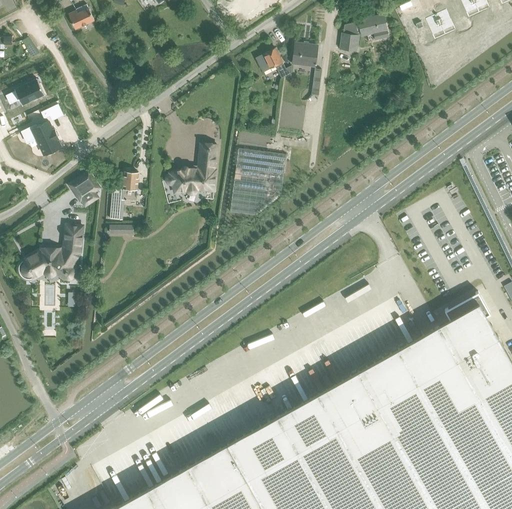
[(471,0),(459,0),(468,20),(479,16),(471,0)]
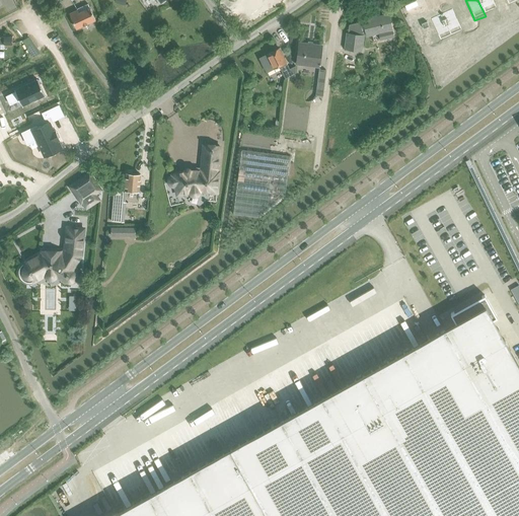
[(491,0),(477,0),(486,16),(497,11),(491,0)]
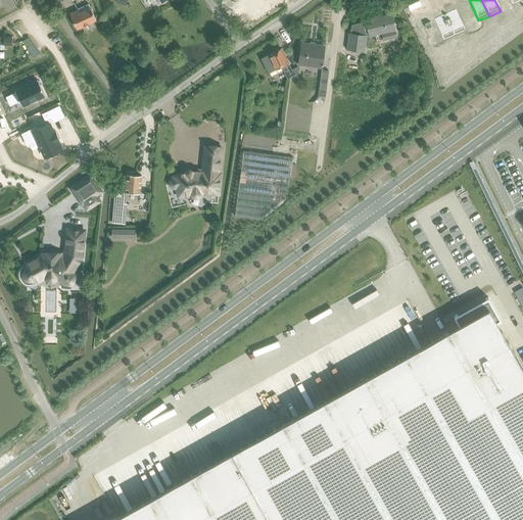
[(507,5),(502,8),(507,19),(512,16),(507,5)]
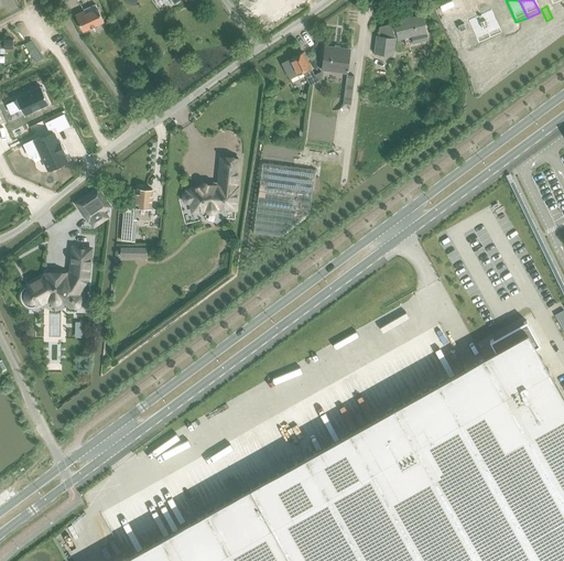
[(76,18),(83,34),(104,24),(98,11),(98,12),(96,7),(84,13),(85,13),(76,18)]
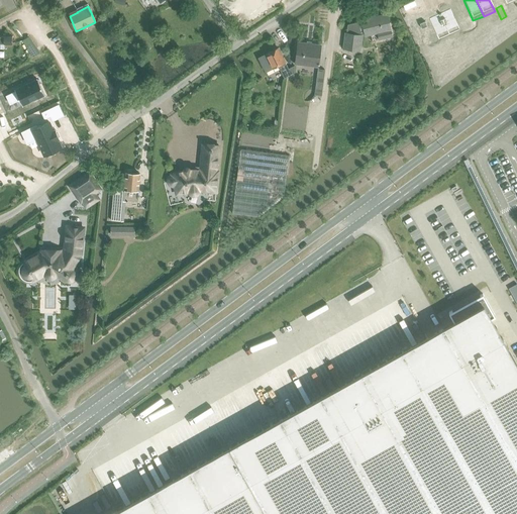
[(451,12),(440,17),(450,38),(460,34),(451,12)]
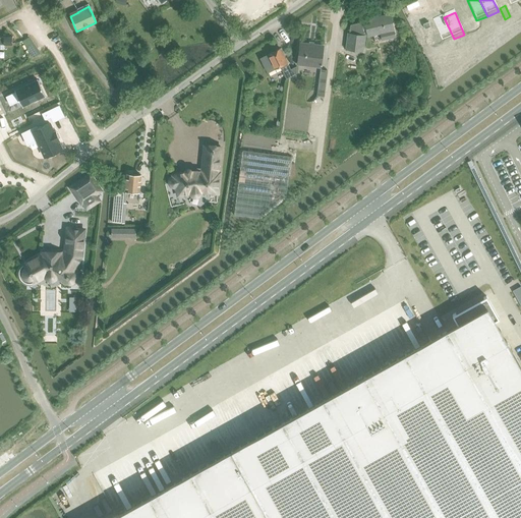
[(444,17),(432,22),(443,44),(454,39),(444,17)]
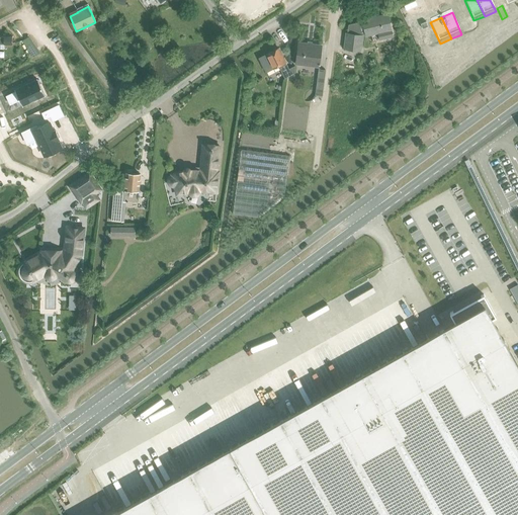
[(346,37),(344,53),(361,55),(363,36),(365,36),(366,38),(377,35),(379,43),(394,39),(392,32),(387,18),(363,24),(362,25),(348,28),(347,37),(346,37)]
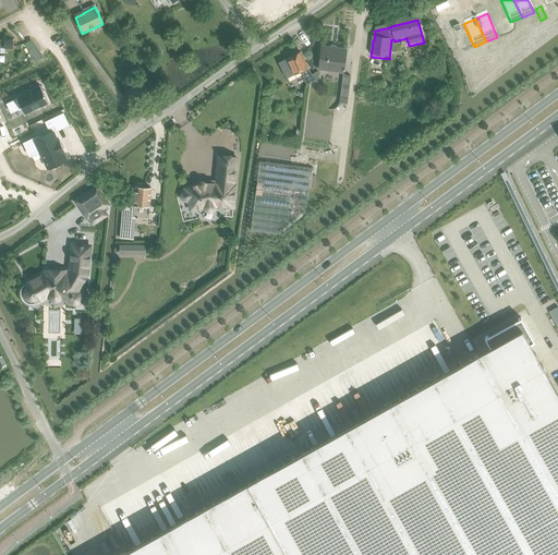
[(508,21),(501,24),(507,36),(513,33),(508,21)]
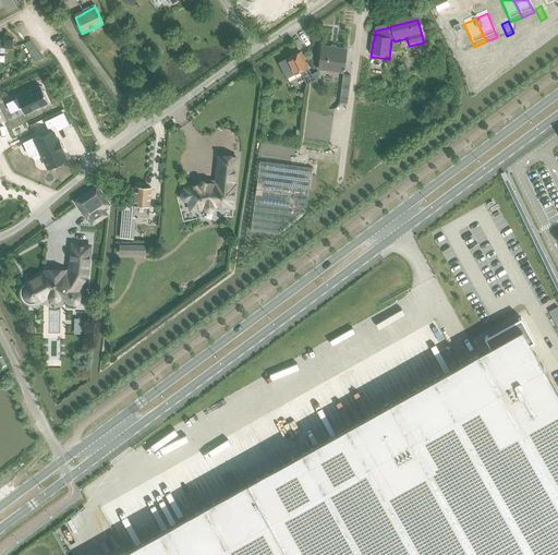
[(501,24),(495,26),(500,39),(507,36),(501,24)]
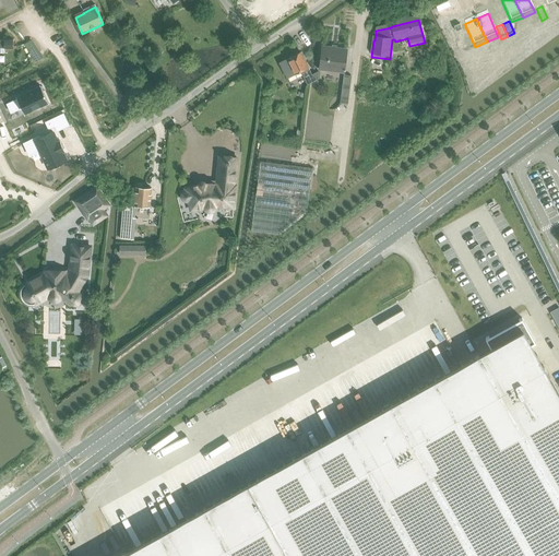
[(466,37),(461,39),(466,51),(472,49),(466,37)]
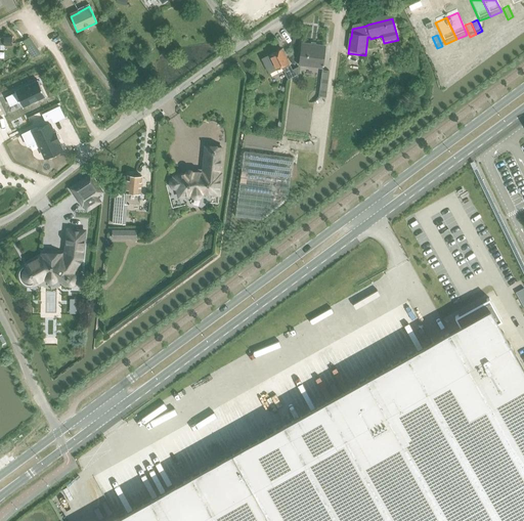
[(29,40),(24,44),(35,60),(40,56),(29,40)]
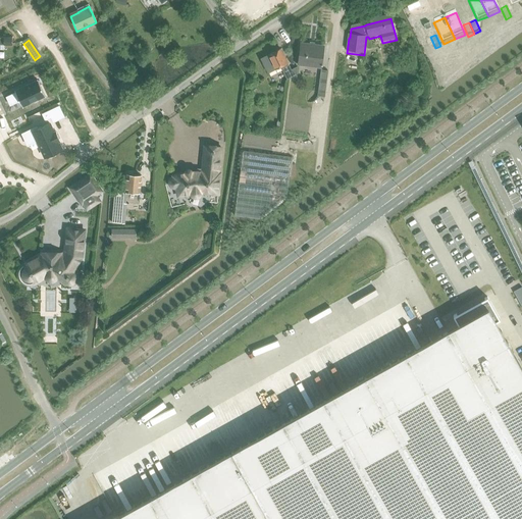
[(301,46),(299,61),(298,67),(321,70),(324,49),(301,46)]
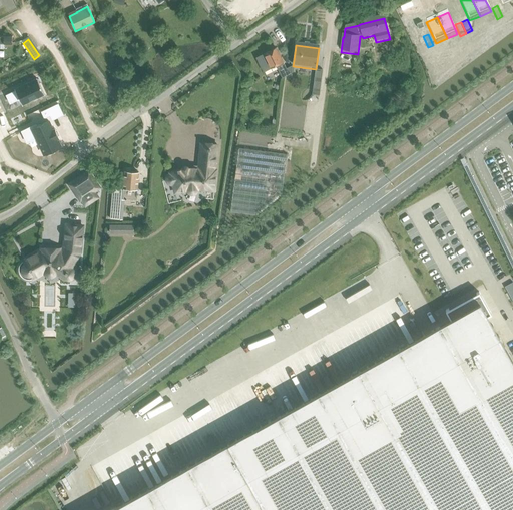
[(276,68),(283,81),(292,76),(293,68),(287,71),(284,64),(277,51),(267,56),(264,57),(265,58),(258,61),(264,74),(274,69),(276,68)]
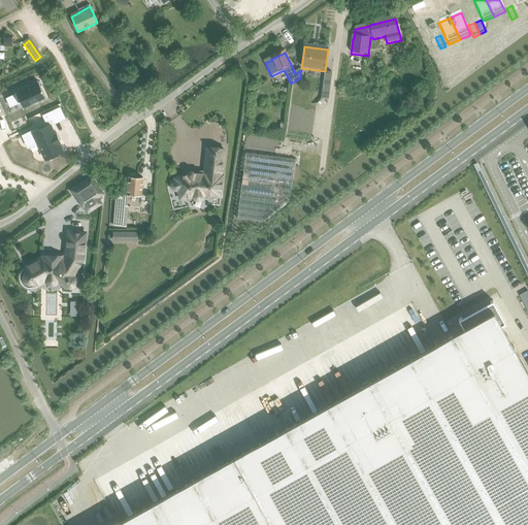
[(329,97),(331,74),(324,73),(322,96),(329,97)]
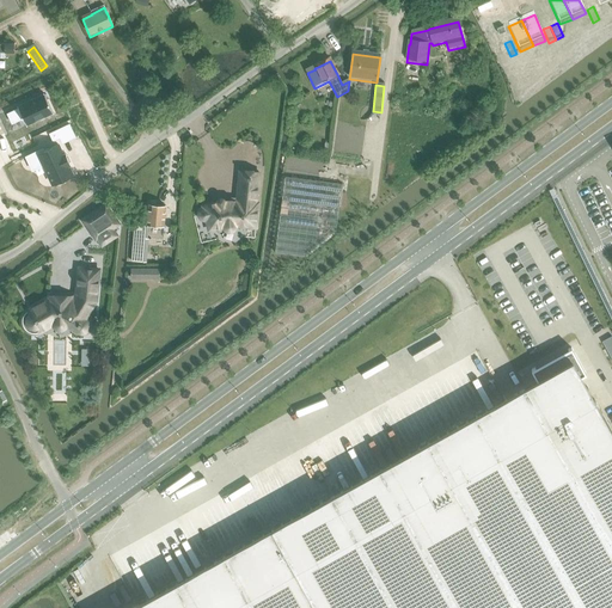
[(150,109),(161,100),(155,92),(145,100),(150,109)]
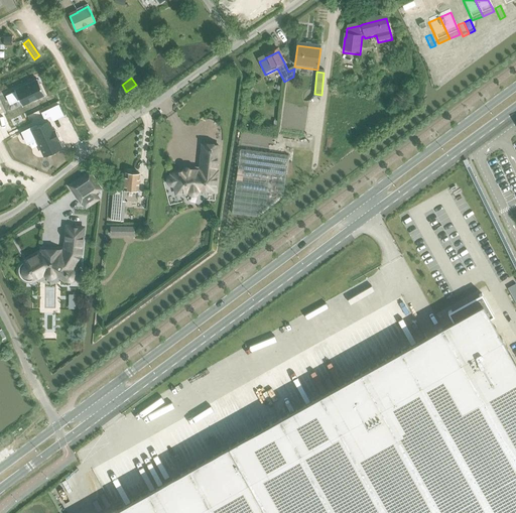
[(15,95),(6,99),(10,108),(19,103),(22,109),(45,99),(37,83),(15,94),(15,95)]
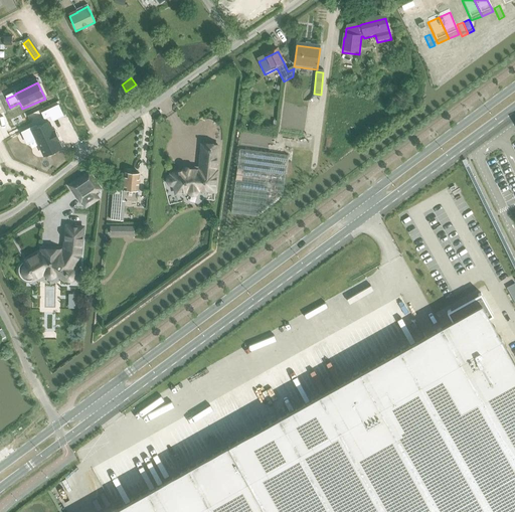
[(48,113),(42,116),(45,122),(51,119),(48,113)]
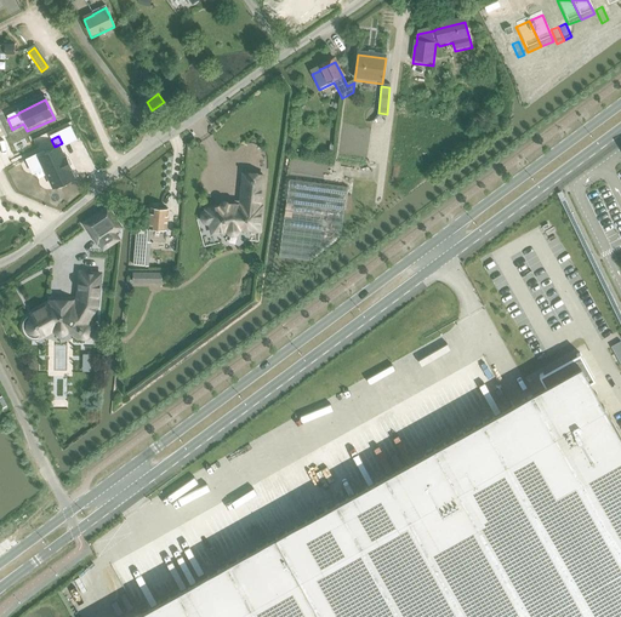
[(45,154),(27,163),(32,173),(44,167),(55,190),(75,181),(70,171),(66,160),(66,161),(60,150),(46,156),(45,154)]
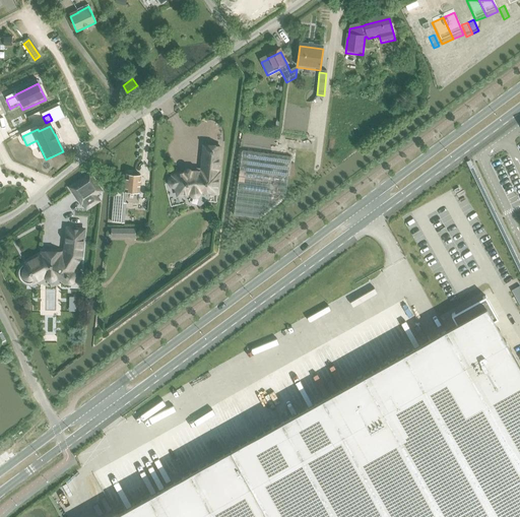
[(60,127),(55,129),(59,136),(63,134),(60,127)]
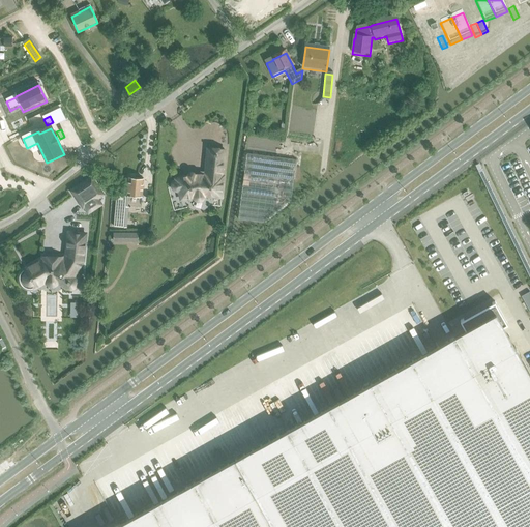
[(222,179),(225,153),(208,151),(206,178),(195,177),(194,176),(193,175),(192,175),(190,175),(189,176),(188,177),(188,178),(188,179),(176,182),(177,184),(175,184),(174,185),(173,185),(173,187),(172,188),(172,189),(173,191),(173,193),(174,193),(175,194),(176,194),(177,195),(179,194),(181,203),(194,200),(194,201),(195,202),(196,203),(197,204),(198,205),(200,205),(202,204),(203,204),(204,202),(204,201),(205,200),(205,199),(222,201),(224,179),(222,179)]
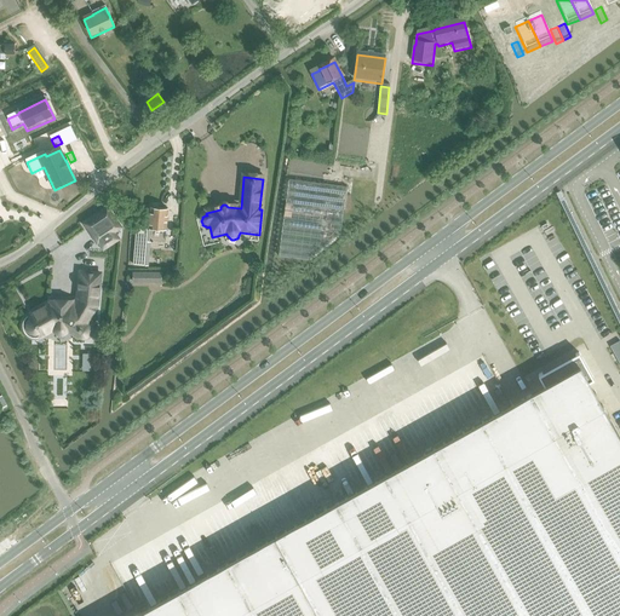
[(346,190),(288,183),(279,259),(308,264),(340,236),(346,190)]
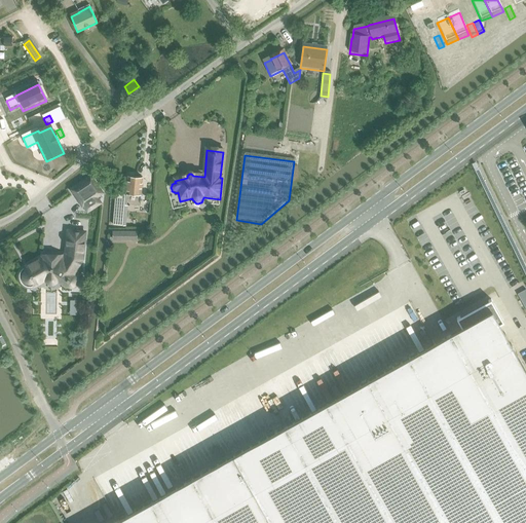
[(525,267),(479,172),(475,173),(525,278),(525,267)]
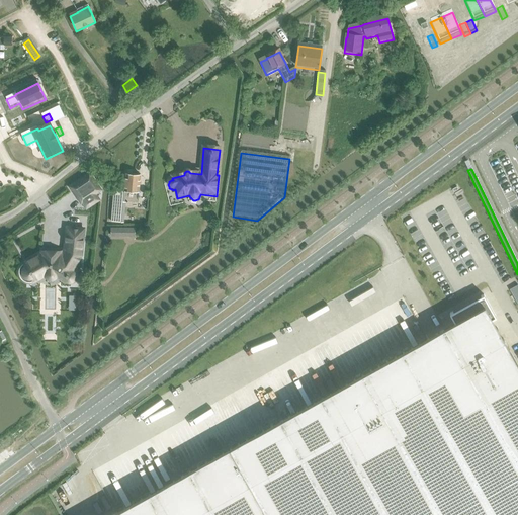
[(124,194),(139,196),(141,178),(133,177),(132,176),(128,175),(128,176),(126,176),(124,191),(113,190),(112,215),(111,224),(124,225),(125,217),(126,205),(123,205),(124,194)]
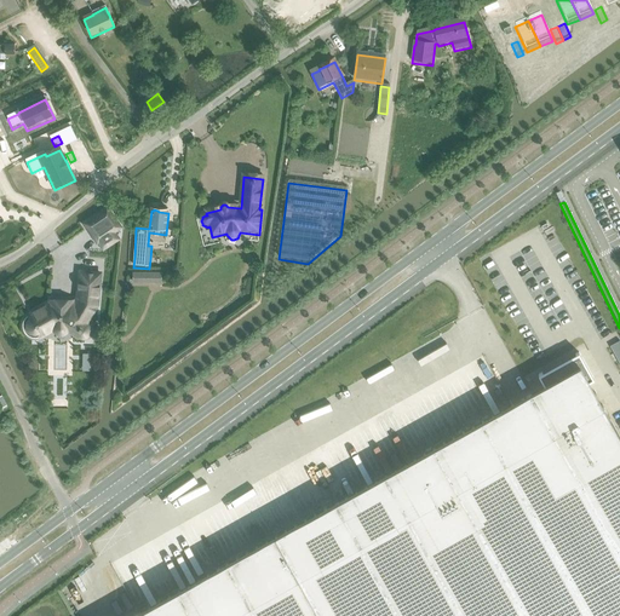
[(107,213),(85,228),(97,246),(98,245),(102,252),(118,242),(113,235),(119,231),(107,213)]
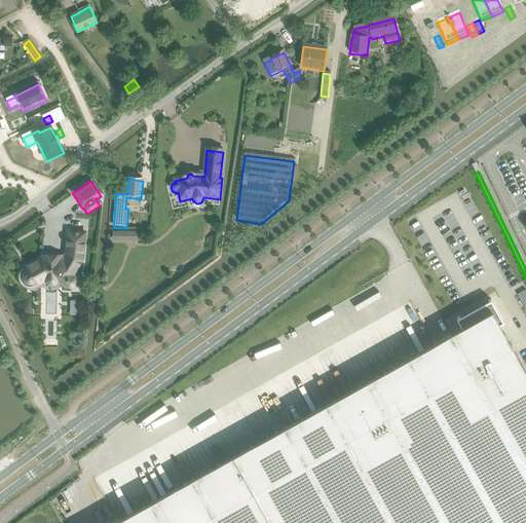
[(24,278),(24,279),(24,281),(24,282),(25,282),(25,283),(26,284),(27,284),(27,285),(28,285),(29,285),(30,285),(31,285),(32,285),(32,284),(33,284),(35,288),(45,282),(46,282),(46,283),(46,284),(47,284),(47,285),(48,285),(49,285),(49,286),(50,286),(51,286),(52,286),(53,286),(53,285),(54,285),(55,285),(55,284),(57,284),(57,283),(57,282),(58,282),(67,288),(68,288),(69,288),(69,289),(70,289),(71,289),(72,289),(72,288),(73,288),(74,288),(74,287),(75,287),(75,286),(76,285),(76,284),(76,283),(76,282),(76,281),(76,279),(75,279),(75,278),(75,277),(74,277),(74,276),(73,276),(82,262),(85,234),(68,233),(66,256),(63,261),(61,260),(62,258),(59,258),(44,257),(42,257),(42,259),(25,269),(27,273),(26,273),(26,274),(25,274),(25,275),(24,275),(24,276),(24,277),(24,278)]
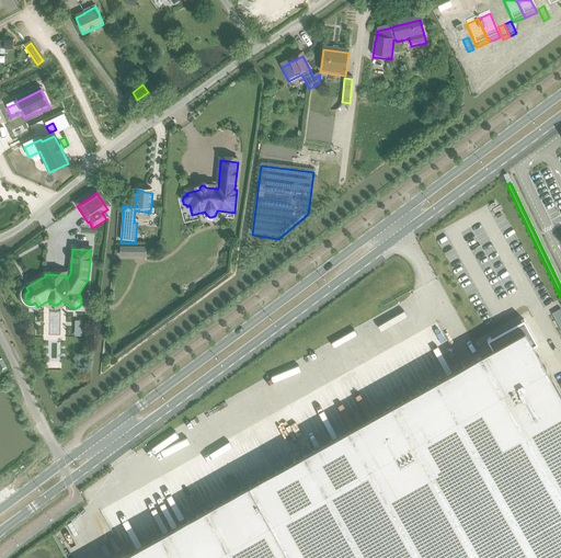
[(121,250),(121,260),(136,260),(136,250),(121,250)]
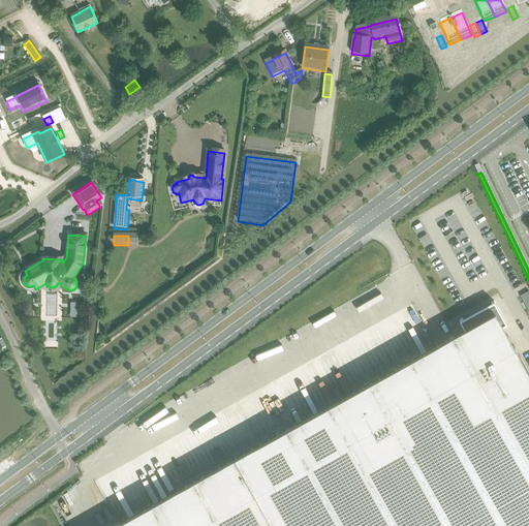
[(528,294),(520,299),(528,314),(528,294)]
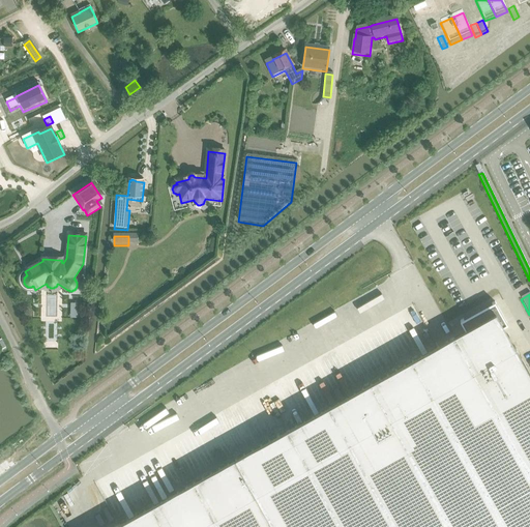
[(529,526),(529,376),(522,361),(521,359),(520,359),(516,352),(517,352),(514,349),(511,351),(500,331),(507,327),(495,304),(492,305),(493,308),(465,324),(464,322),(460,323),(466,333),(463,335),(454,341),(447,344),(371,387),(119,526),(529,526)]
